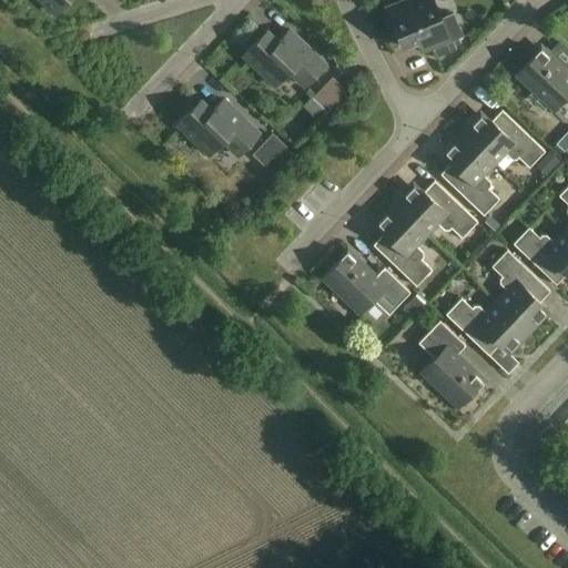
[(41,0),(53,12),(64,0),(41,0)]
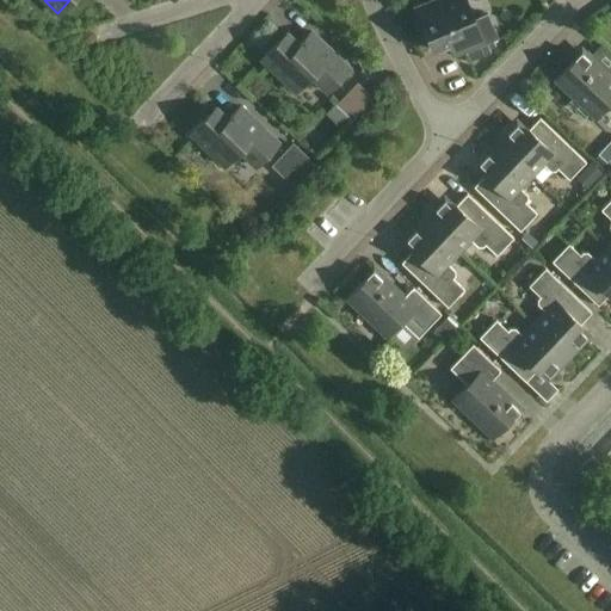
[(475,20),(466,0),(438,0),(415,10),(433,51),(450,45),(455,59),(498,39),(488,16),(475,20)]
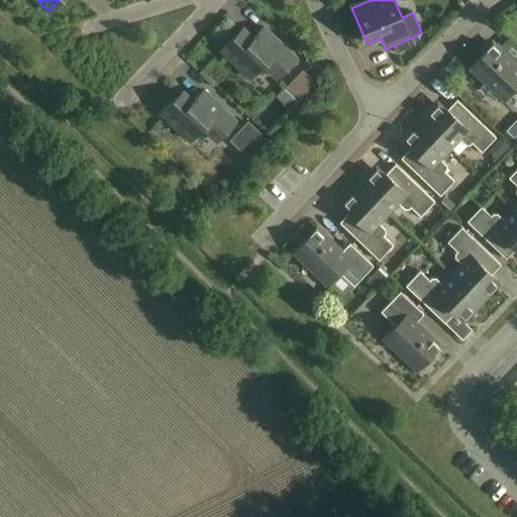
[(295,60),(263,27),(251,38),(241,28),(220,50),(248,78),(262,66),(276,79),(295,60)]
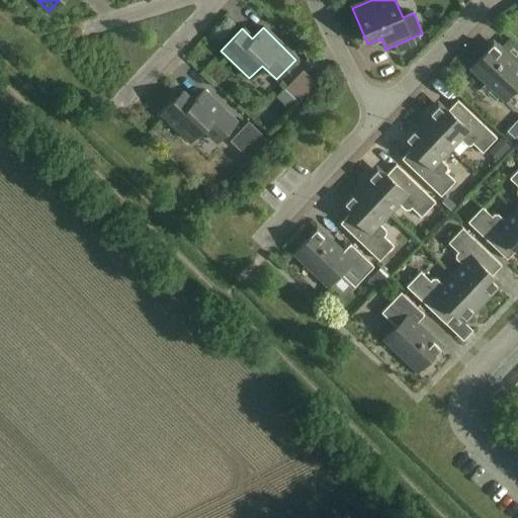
[(517,62),(514,66),(493,46),(472,67),(506,99),(517,85),(517,62)]
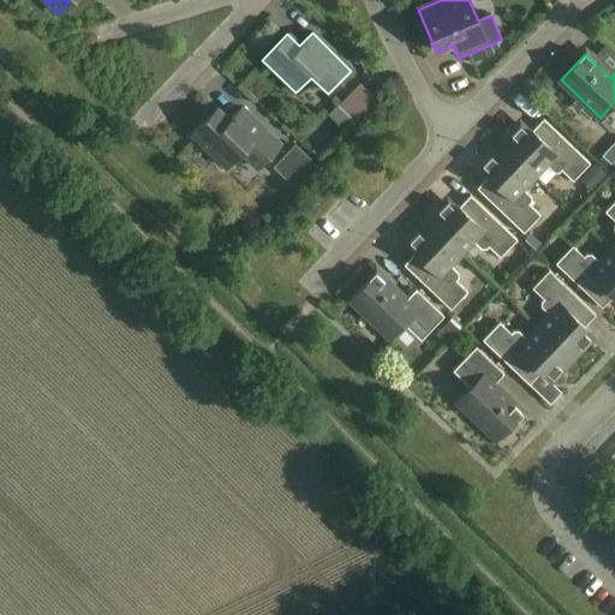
[(341,109),(357,124),(382,100),(366,84),(341,109)]
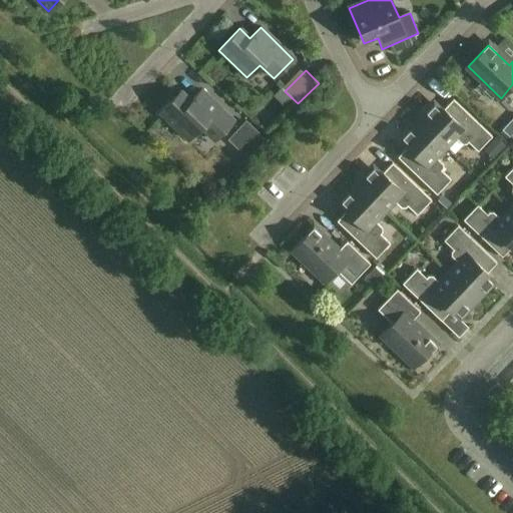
[(232,121),(199,89),(189,100),(179,90),(158,112),(186,140),(199,127),(213,140),(232,121)]
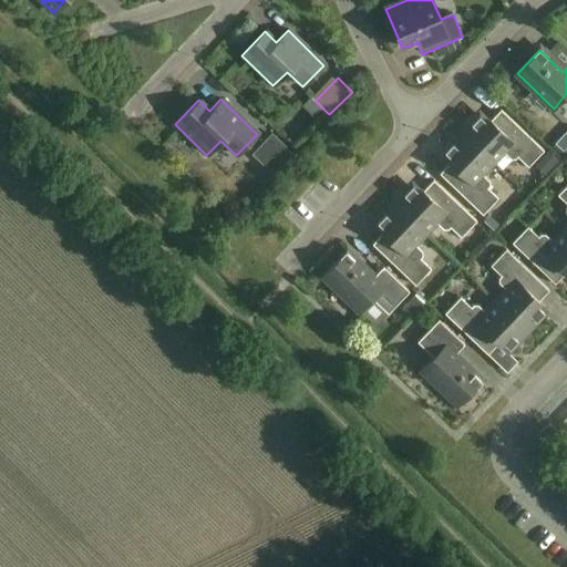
[(477,116),(461,133),(493,164),(504,153),(511,161),(515,160),(517,157),(528,168),(544,152),(501,111),(491,121),(490,120),(485,124),(477,116)]
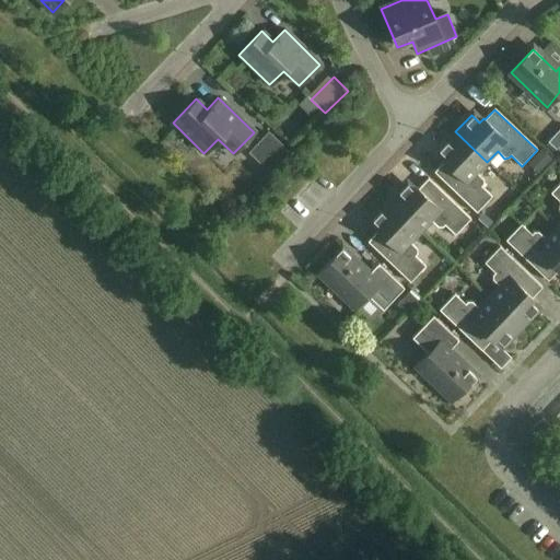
[(559,128),(548,141),(557,150),(559,146),(559,128)]
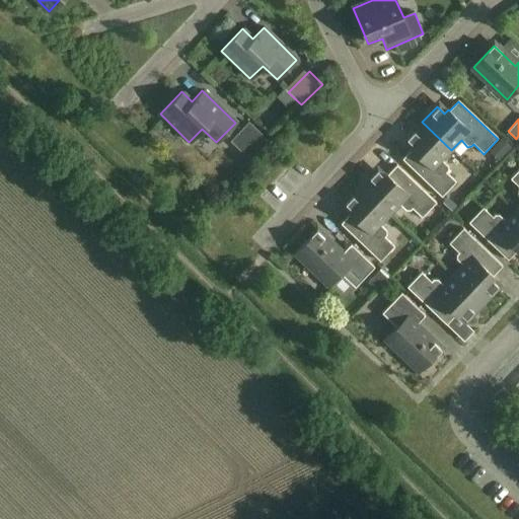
[(451,150),(422,122),(406,138),(415,145),(411,149),(412,150),(402,160),(442,198),(456,182),(446,173),(448,171),(448,166),(442,160),(451,150)]
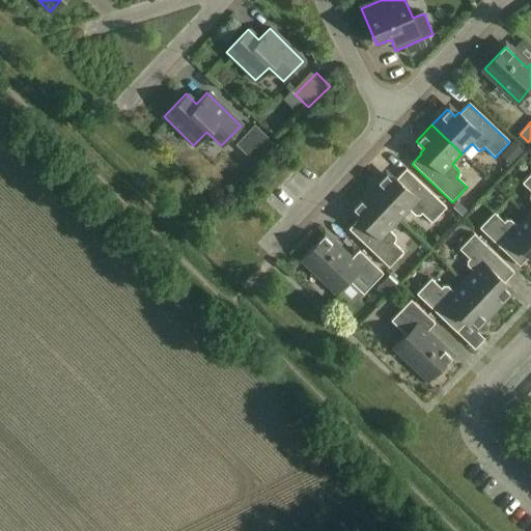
[(384,175),(368,191),(399,220),(409,210),(415,216),(420,216),(422,214),(431,223),(446,207),(406,169),(397,179),(396,178),(392,183),(384,175)]
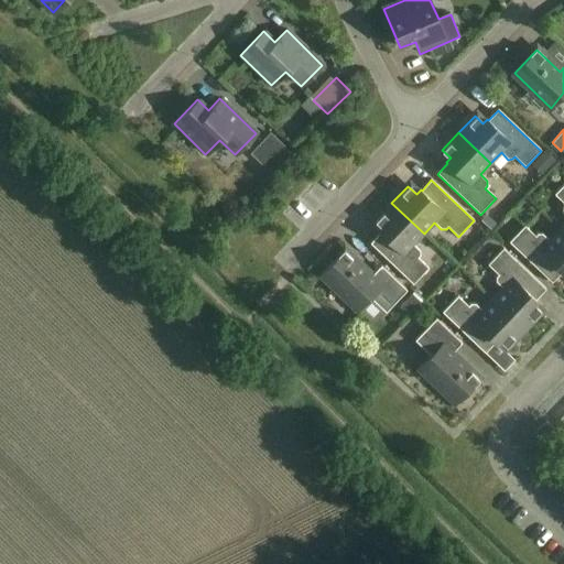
[(563,212),(563,225),(560,229),(563,232),(563,184),(554,195),(563,203),(563,206),(563,207),(563,212)]
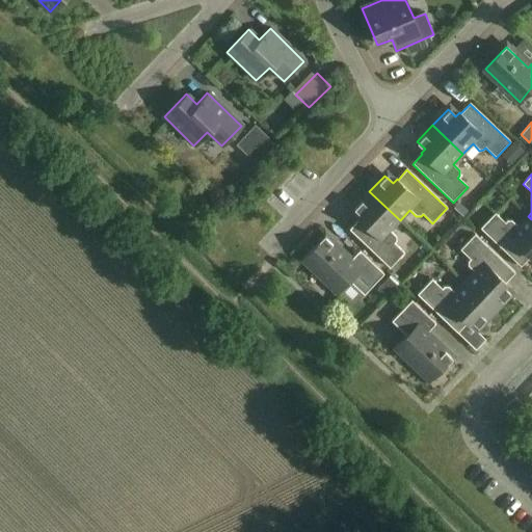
[(390,231),(400,220),(369,191),(354,207),(363,215),(358,219),(358,220),(349,230),(390,268),(404,254),(394,243),(396,241),(396,237),(390,231)]
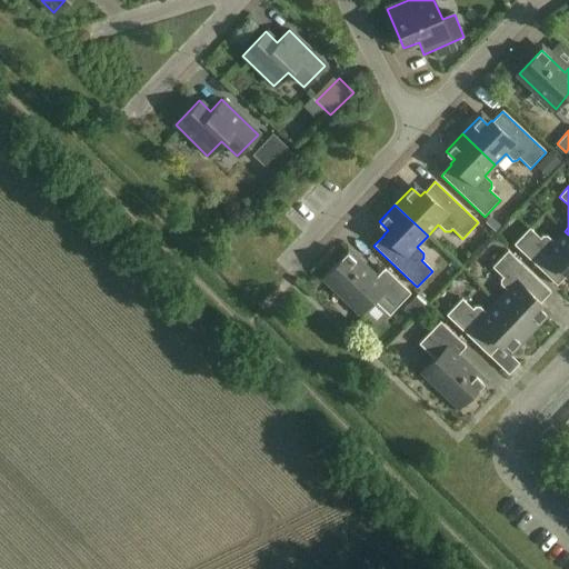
[(568,235),(565,231),(555,242),(547,236),(542,236),(540,238),(529,228),(513,245),(557,286),(567,275),(568,276),(568,275),(568,235)]
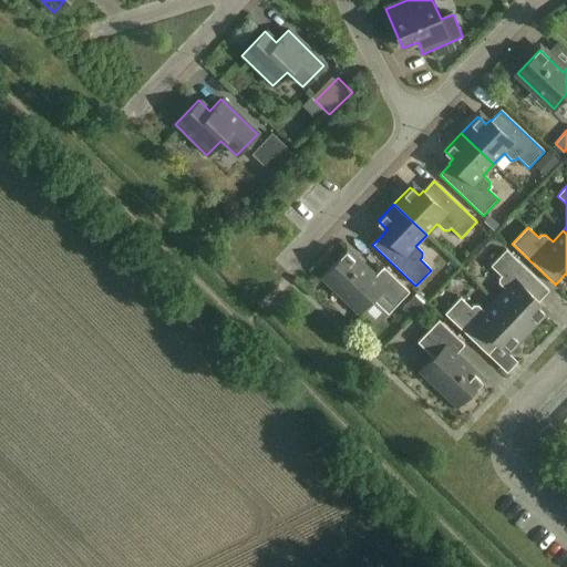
[(506,290),(496,301),(528,332),(544,316),(536,307),(539,302),(539,301),(549,291),(506,250),(491,266),(501,277),(500,279),(500,284),(506,290)]
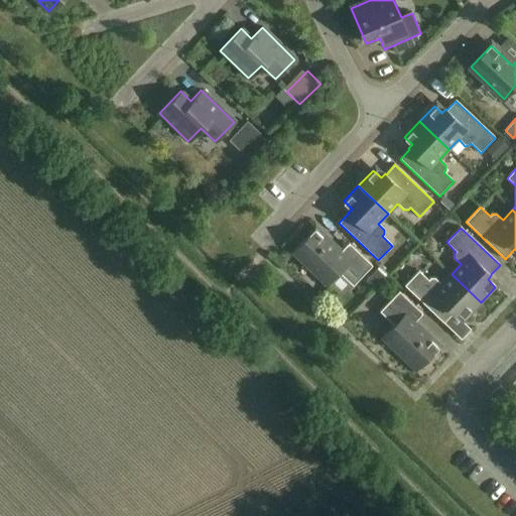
[(340,253),(315,230),(295,251),(318,273),(316,275),(327,285),(339,272),(354,286),(372,266),(349,244),(340,253)]
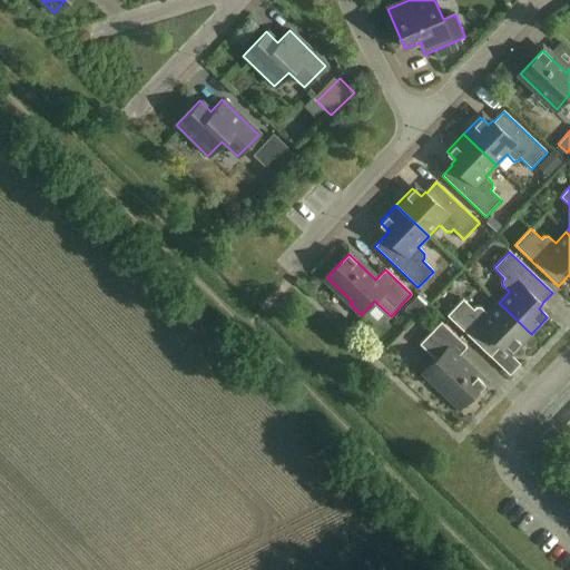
[(531,334),(499,303),(488,314),(480,307),(475,307),(473,310),(463,300),(448,316),(490,357),(501,346),(501,347),(505,343),(514,351),(531,334)]
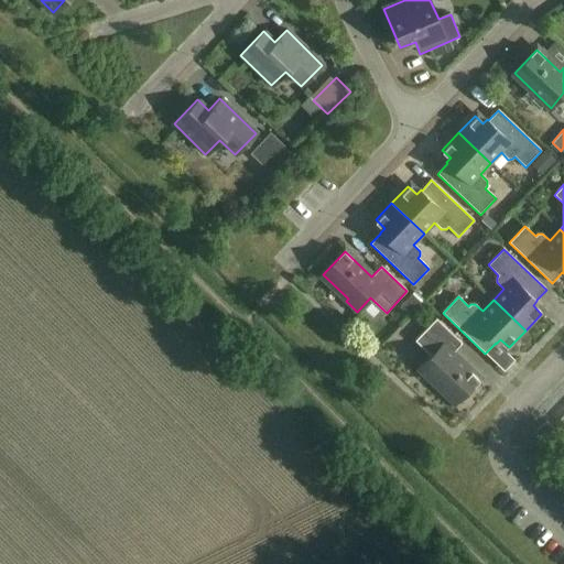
[(462,344),(436,318),(415,340),(432,356),(419,370),(429,381),(431,379),(456,402),(478,379),(452,354),(462,344)]
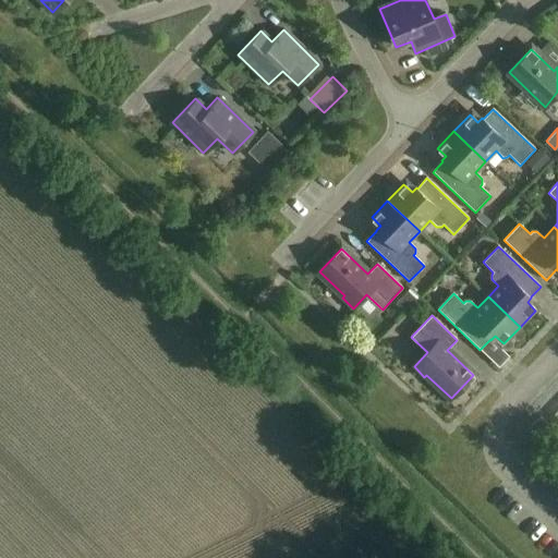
[(548,424),(540,416),(525,432),(534,439),(548,424)]
